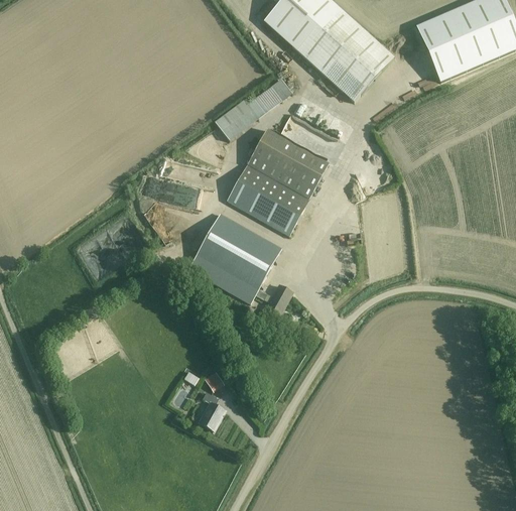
[(393,55),(327,0),(283,0),(262,23),(354,101),(393,55)]
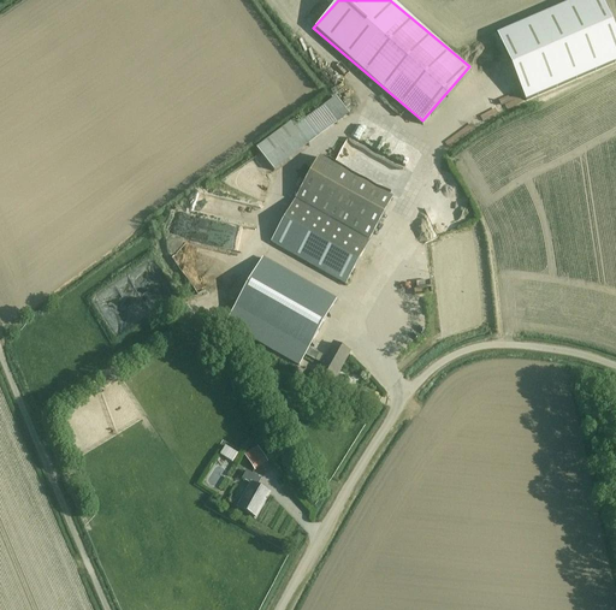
[(615,57),(615,29),(603,0),(563,0),(497,29),(526,96),(615,57)]
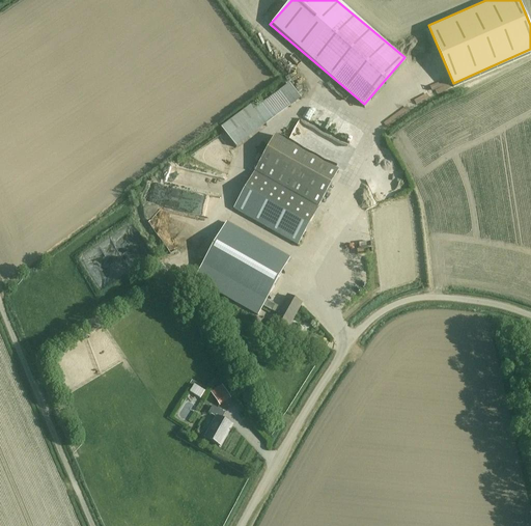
[(274,81),(276,85),(285,78),(283,75),(274,81)]
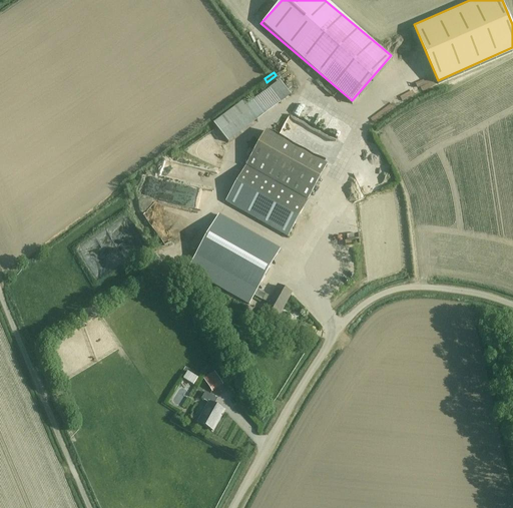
[(405,78),(393,84),(398,93),(410,87),(405,78)]
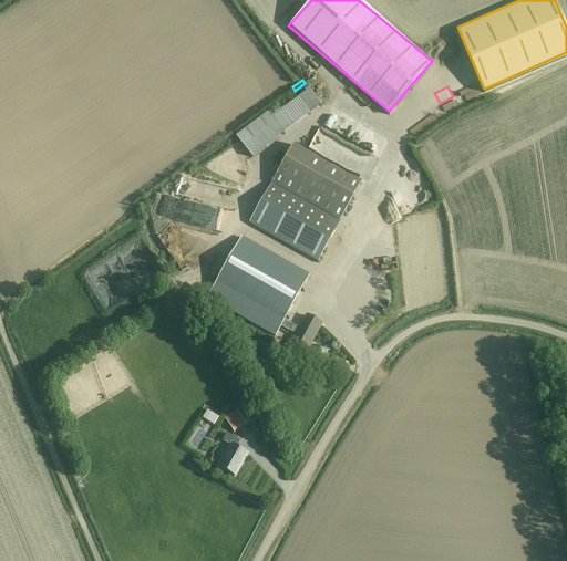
[(253,153),(310,110),(298,93),(271,113),(268,107),(236,132),(253,153)]
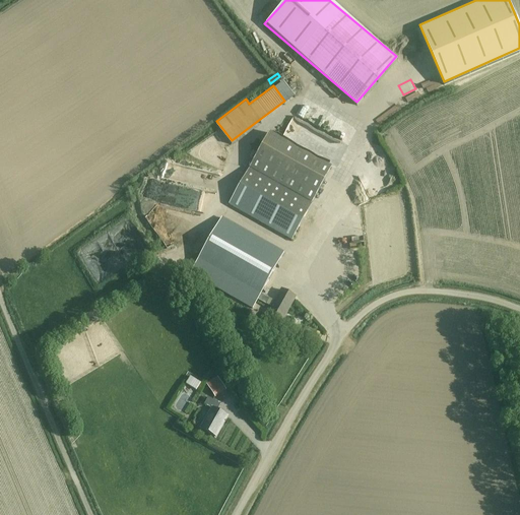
[(291,235),(311,199),(331,165),(268,129),(249,165),(230,200),(291,235)]
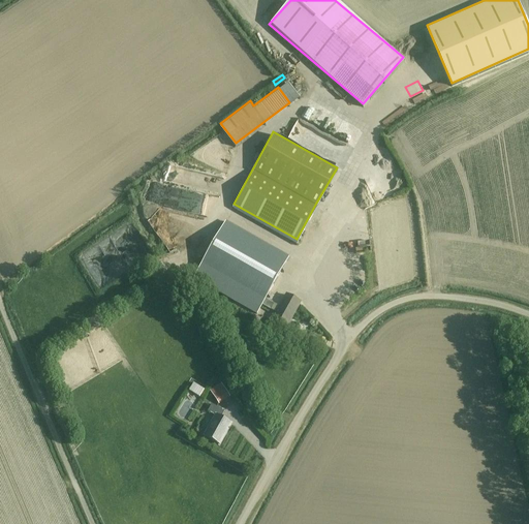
[(225,217),(193,274),(256,309),(262,300),(266,295),(288,253),(225,217)]
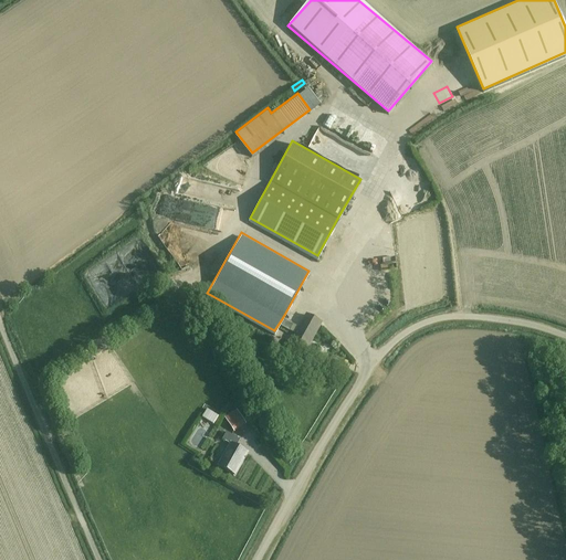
[(390,246),(389,233),(376,234),(377,247),(390,246)]
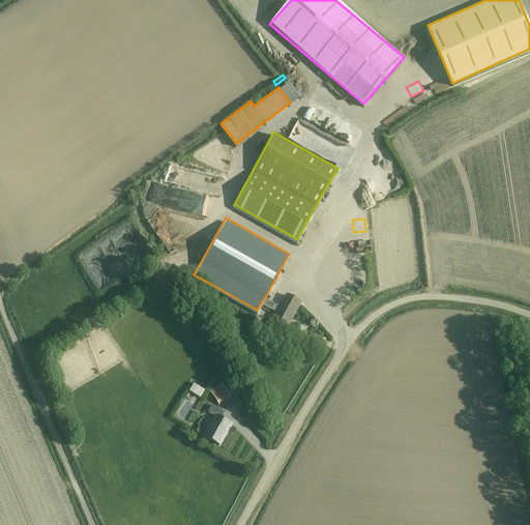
[(127,225),(82,251),(96,275),(142,250),(127,225)]
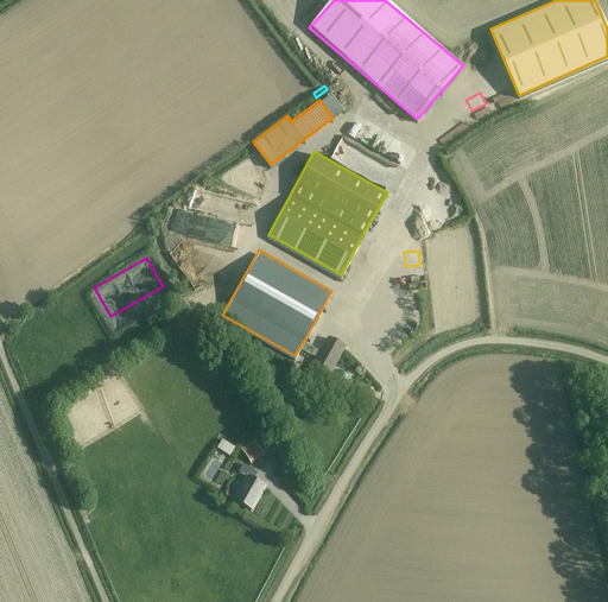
[(329,334),(321,347),(305,338),(302,344),(317,354),(312,362),(329,372),(344,343),(329,334)]
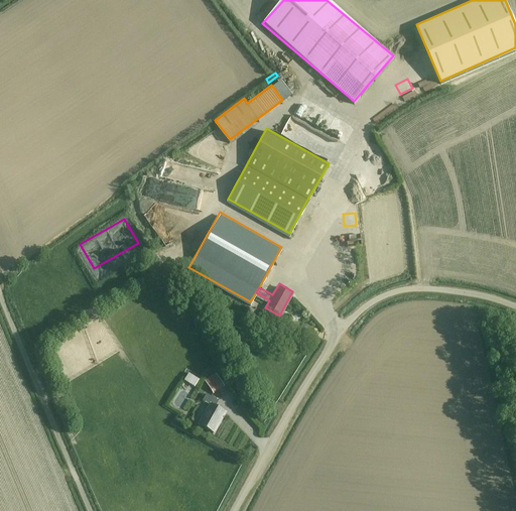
[(509,327),(514,317),(507,314),(503,325),(509,327)]
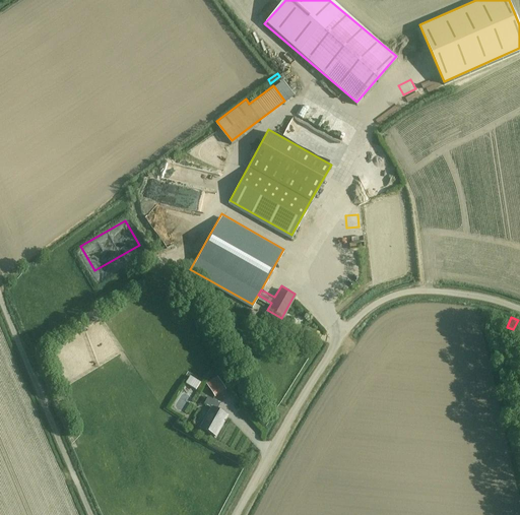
[(190,372),(186,379),(196,386),(200,379),(190,372)]
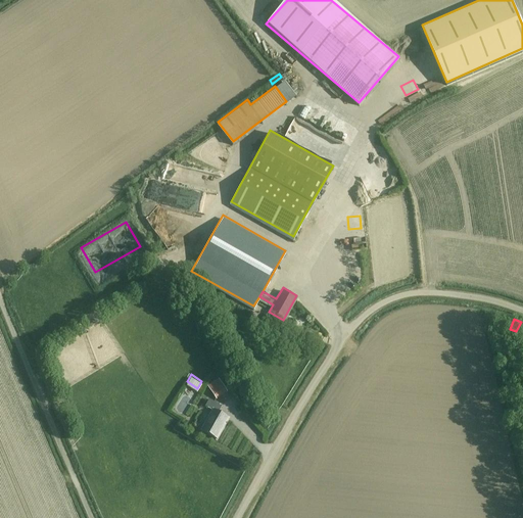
[(227,387),(219,374),(207,381),(216,394),(227,387)]
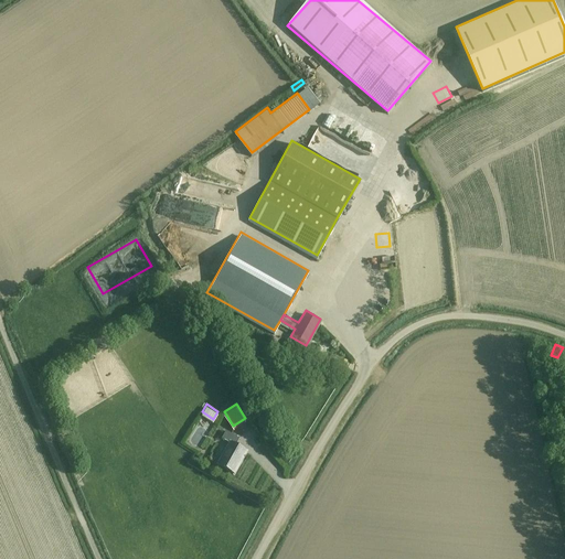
[(235,470),(247,448),(236,441),(240,434),(226,427),(222,433),(230,438),(217,460),(235,470)]
